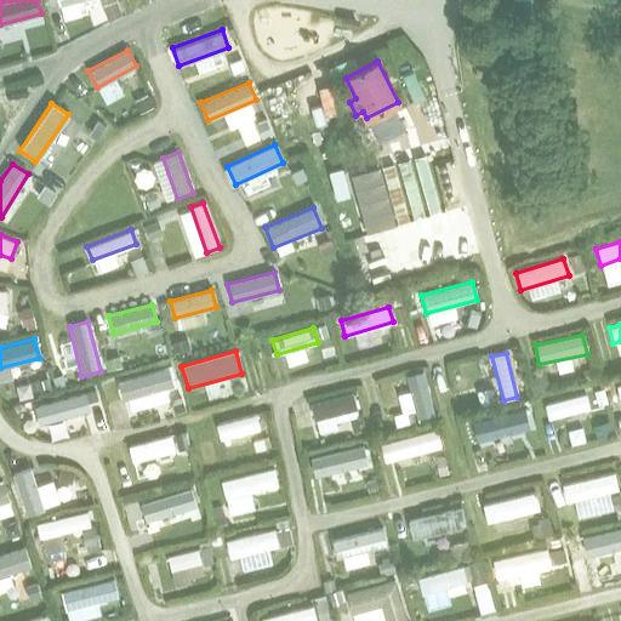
[(174,386),(167,368),(117,382),(121,400),(174,386)]
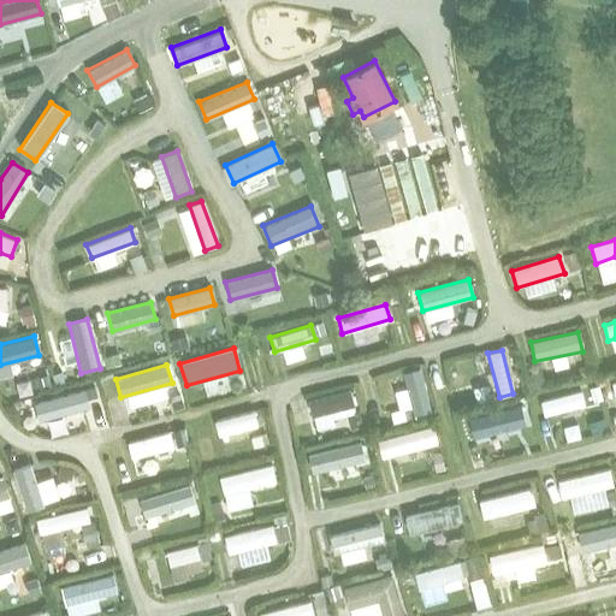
[(431,410),(419,368),(402,373),(414,415),(431,410)]
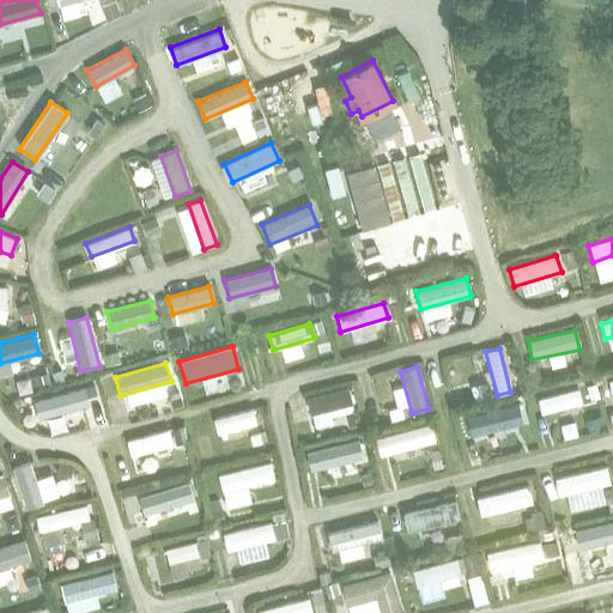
[(87,405),(83,388),(34,401),(38,419),(87,405)]
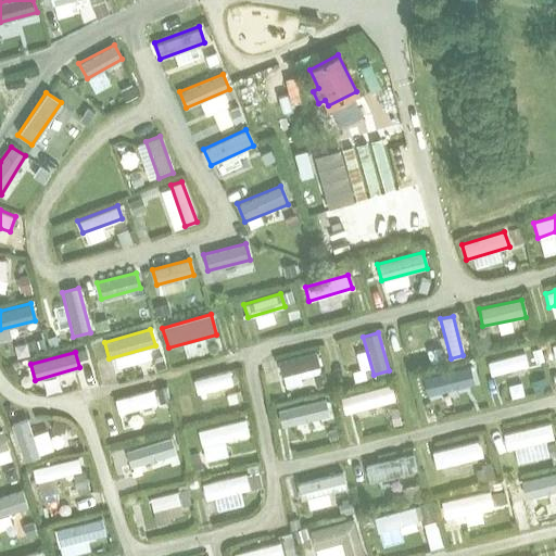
[(320,366),(316,352),(278,362),(281,376),(320,366)]
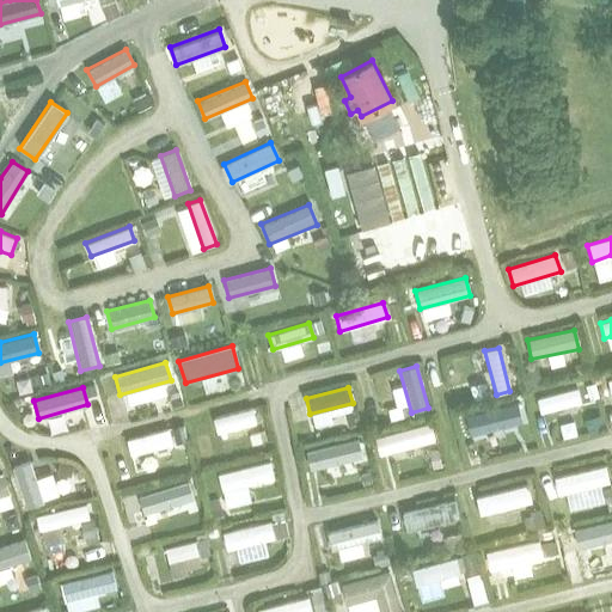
[(579,389),(537,398),(540,412),(582,403),(579,389)]
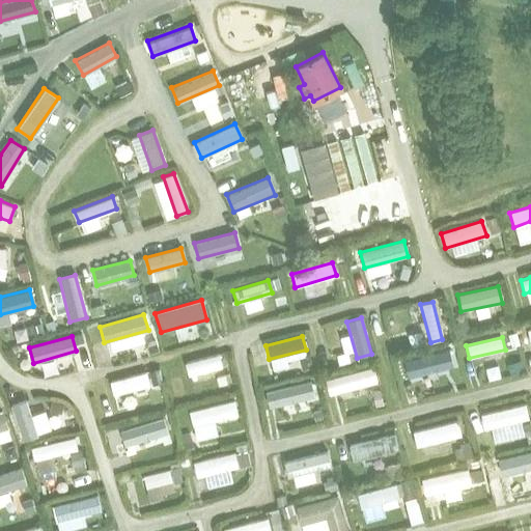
[(452,367),(448,350),(404,360),(409,378),(452,367)]
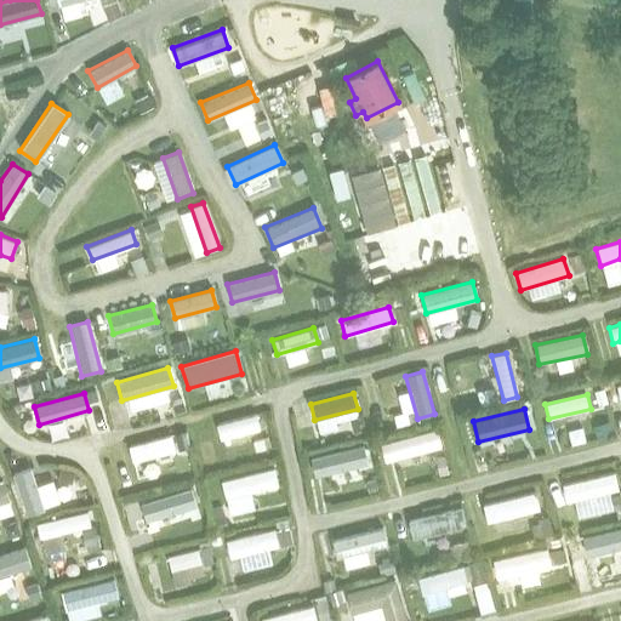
[(260,428),(256,414),(216,423),(220,439),(260,428)]
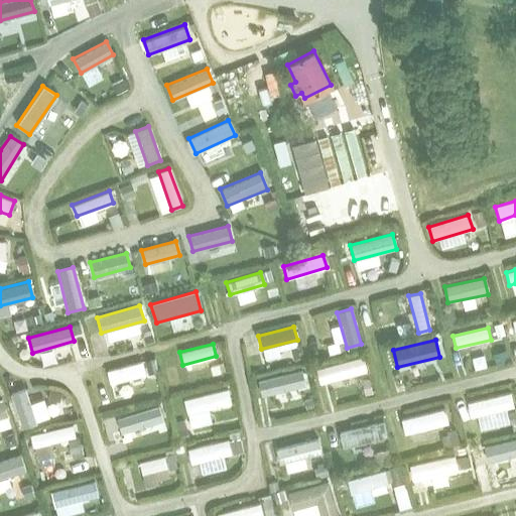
[(366,372),(362,357),(316,368),(319,383),(366,372)]
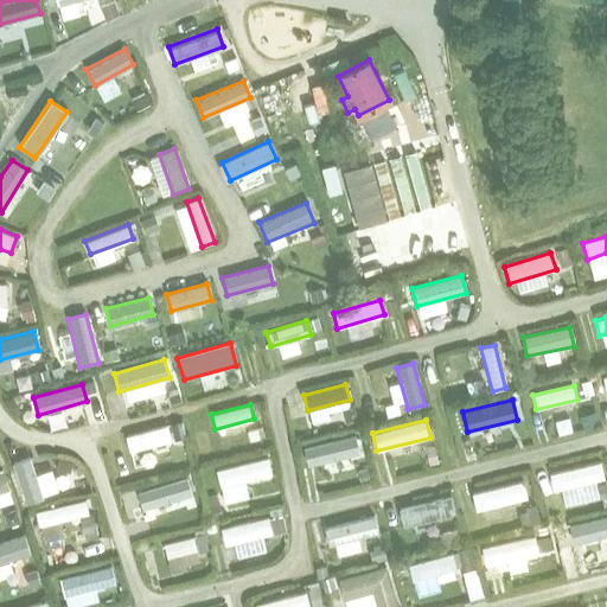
[(170,441),(165,425),(125,436),(129,453),(170,441)]
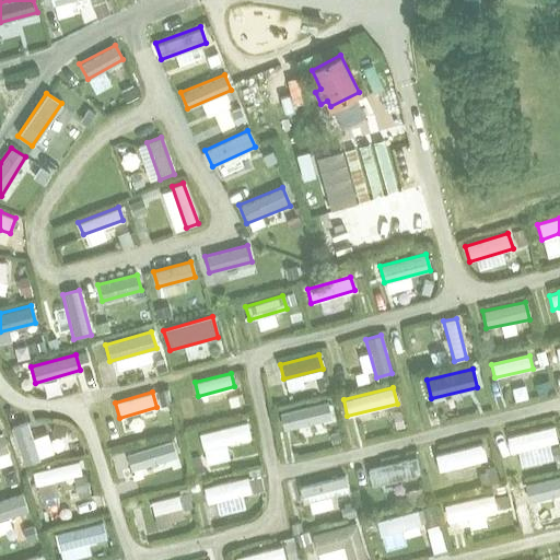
[(330,419),(326,401),(280,412),(284,430),(330,419)]
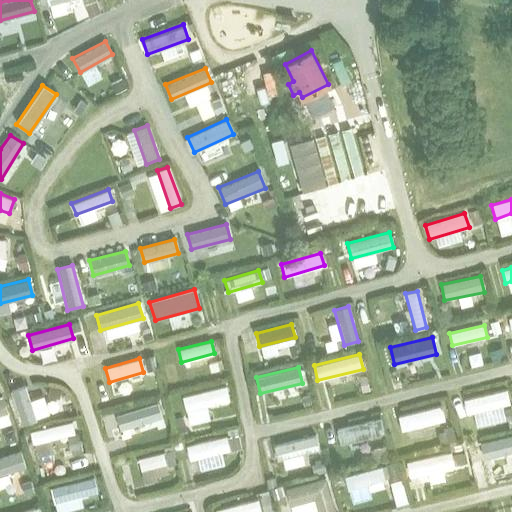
[(35,421),(23,386),(9,391),(21,426),(35,421)]
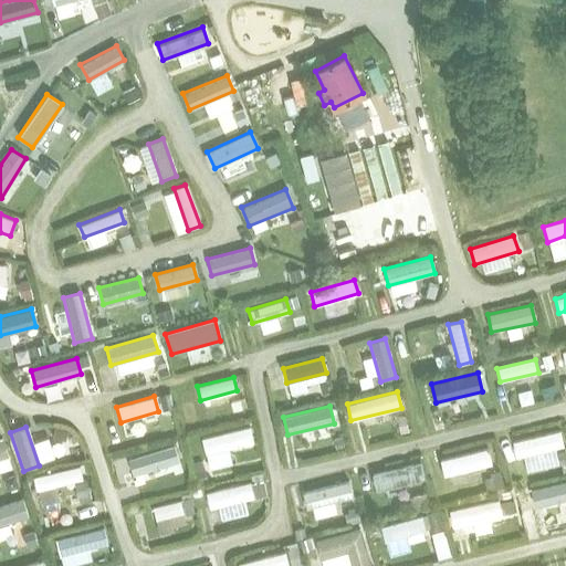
[(253,443),(249,427),(201,439),(206,456),(253,443)]
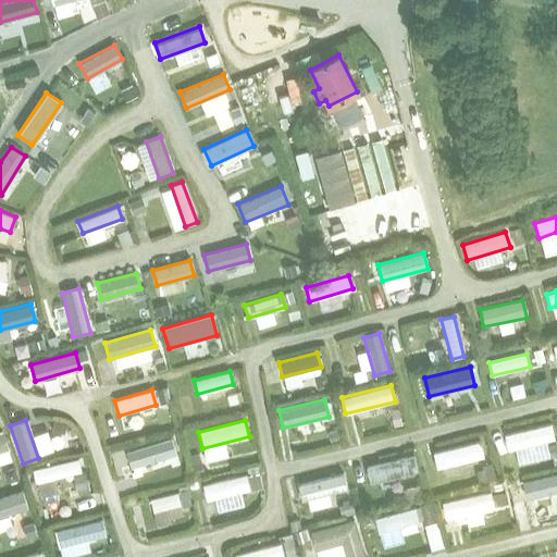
[(554,440),(551,424),(503,435),(506,449),(554,440)]
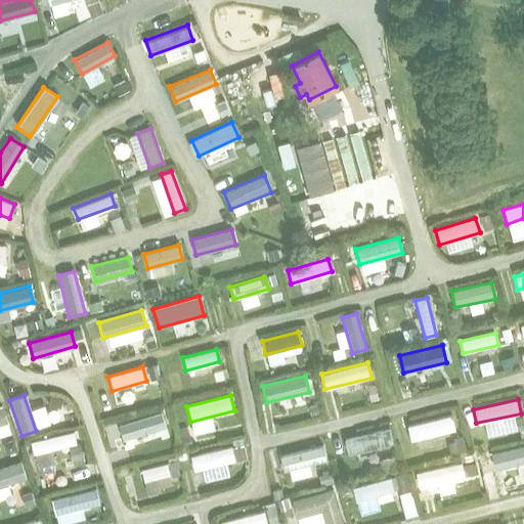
[(166,428),(161,411),(118,425),(123,440),(166,428)]
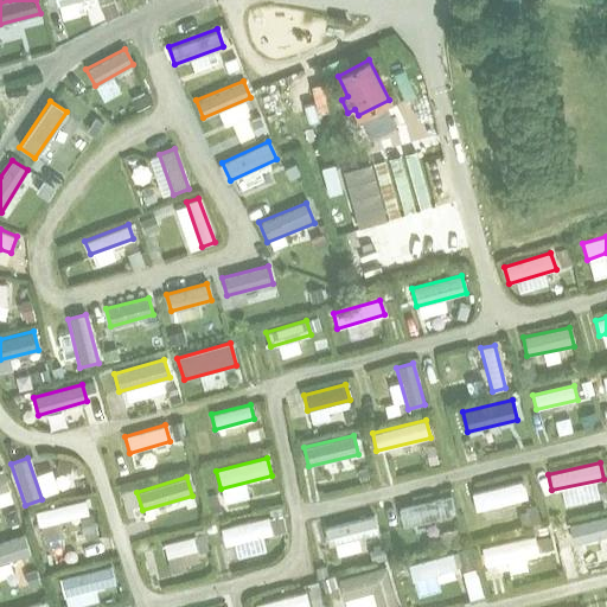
[(528,499),(523,480),(472,494),(477,513),(528,499)]
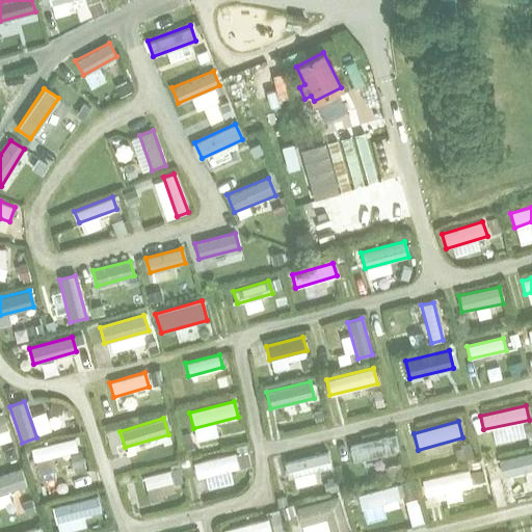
[(395,434),(348,446),(352,462),(399,450),(395,434)]
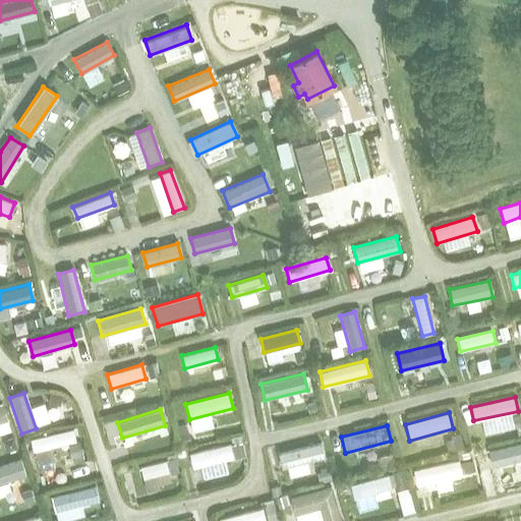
[(75,442),(72,429),(30,440),(33,452),(75,442)]
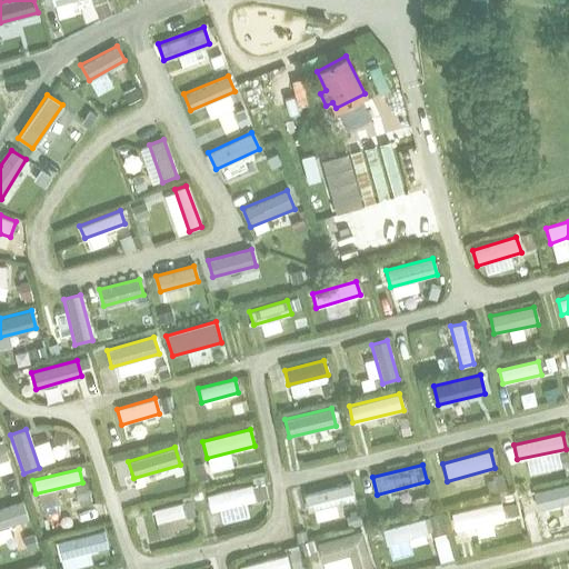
[(256,500),(251,483),(207,496),(211,511),(256,500)]
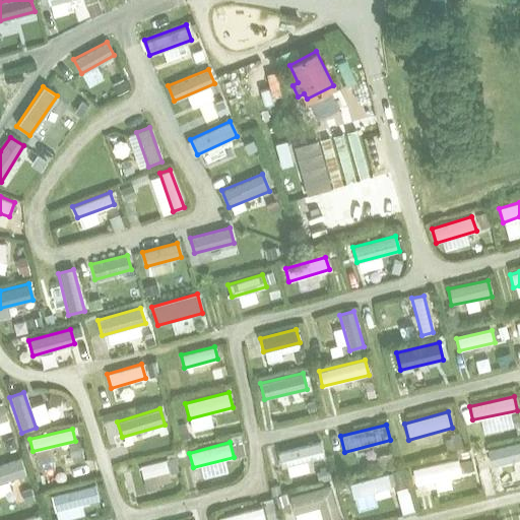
[(323,457),(319,442),(277,452),(280,467),(323,457)]
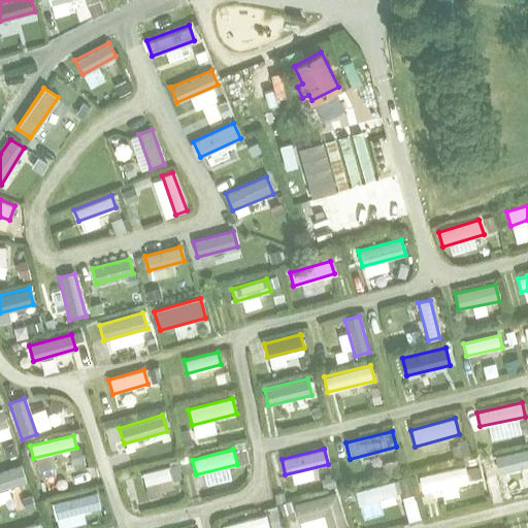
[(527,466),(527,450),(495,458),(499,473),(527,466)]
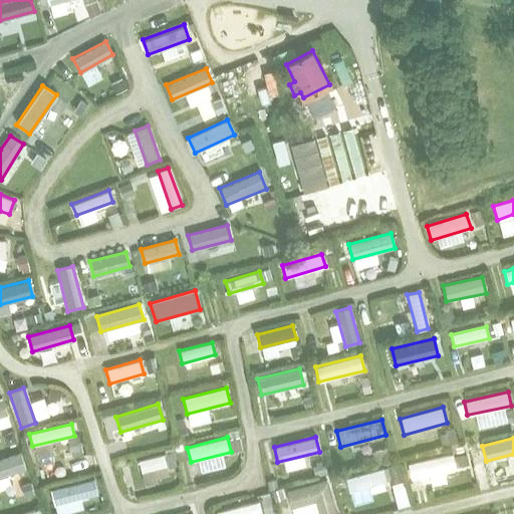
[(456,468),(452,453),(408,463),(412,478),(456,468)]
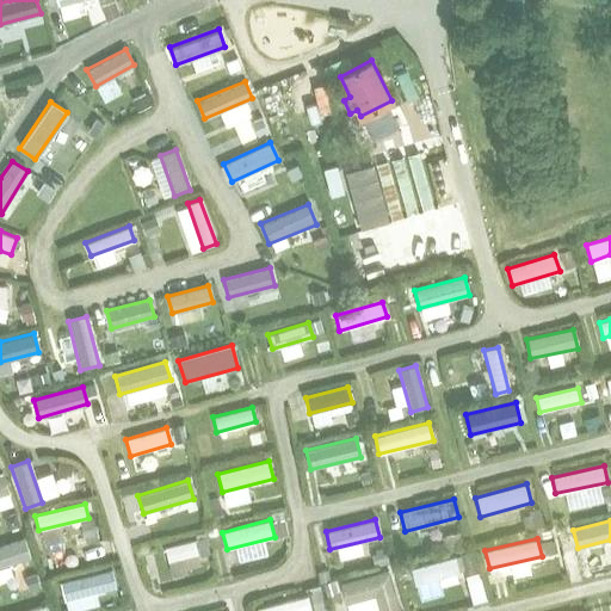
[(0,568),(29,559),(23,539),(0,545),(0,568)]
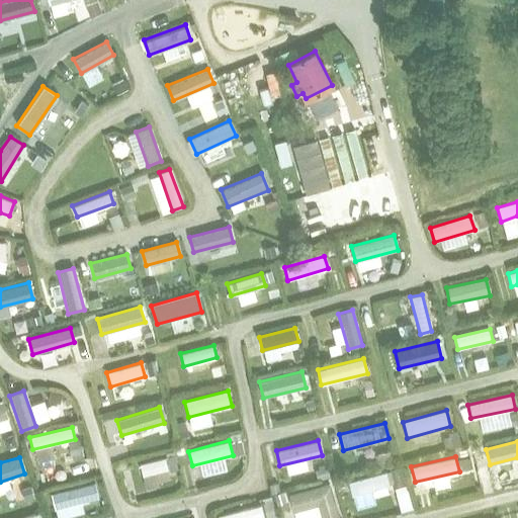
[(168,470),(165,458),(140,463),(143,477),(168,470)]
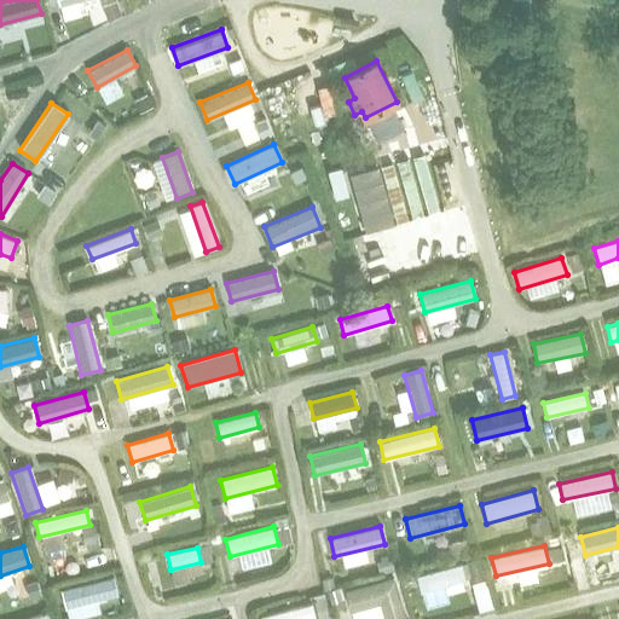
[(385,618),(406,613),(395,576),(346,589),(352,608),(381,601),(385,618)]
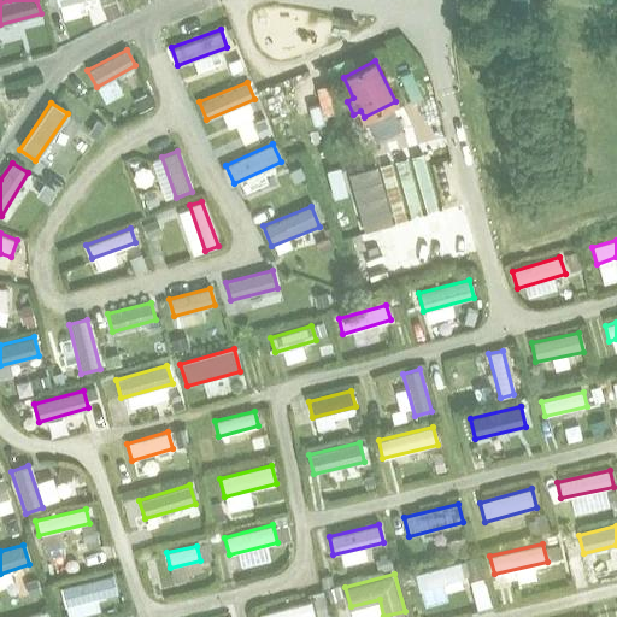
[(118,594),(113,576),(60,588),(65,606),(118,594)]
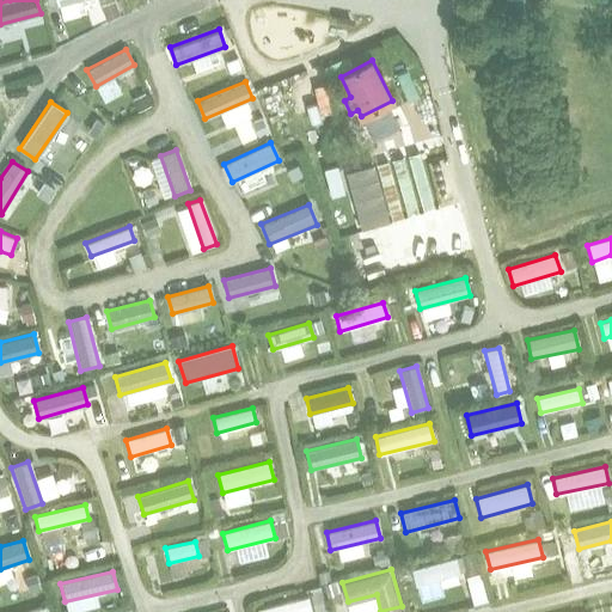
[(334,585),(323,588),(325,598),(337,594),(334,585)]
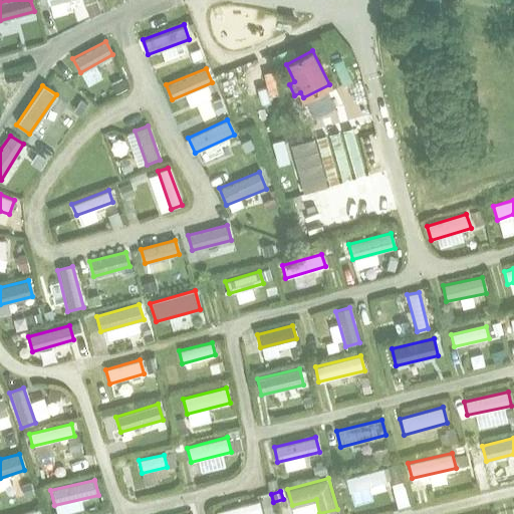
[(261,513),(258,501),(215,513),(261,513)]
